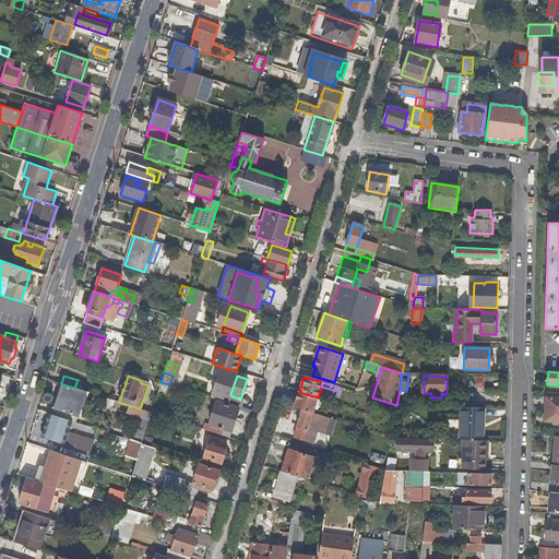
[(75,423),(85,392),(74,388),(61,384),(51,415),(71,421),(75,423)]
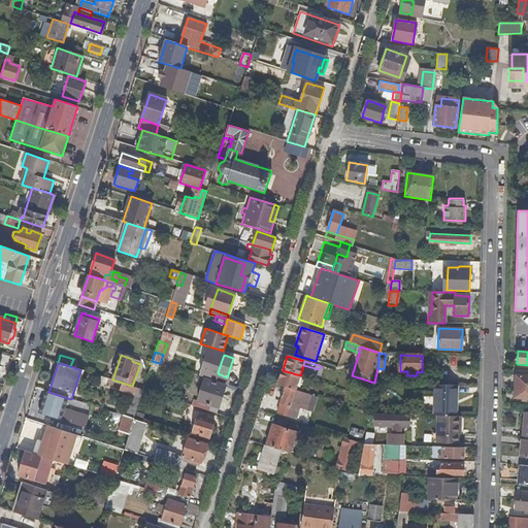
[(227,377),(218,373),(218,372),(203,367),(199,375),(227,385),(229,377),(227,377)]
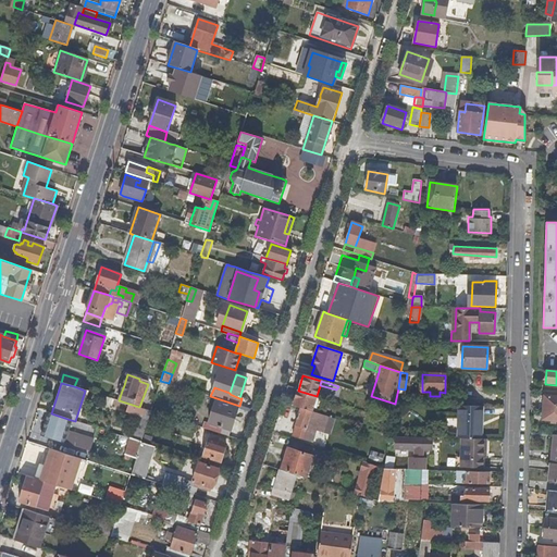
[(311,411),(317,396),(298,391),(293,406),(297,407),(301,408),(311,411)]
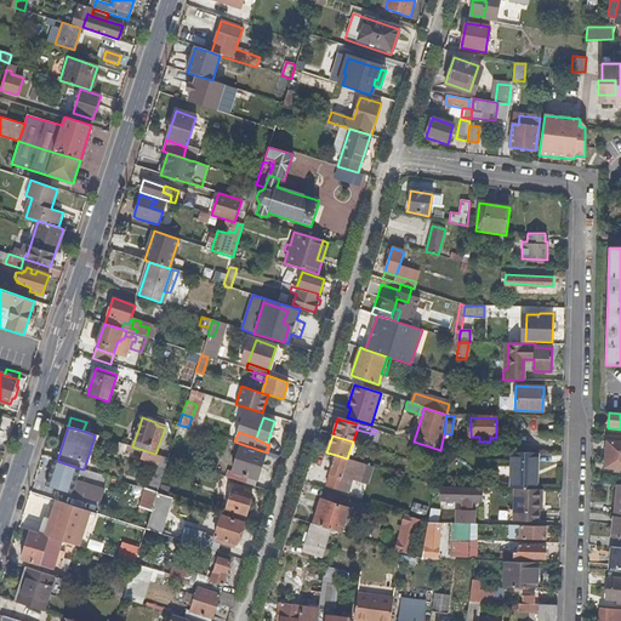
[(354,461),(359,444),(353,442),(347,459),(354,461)]
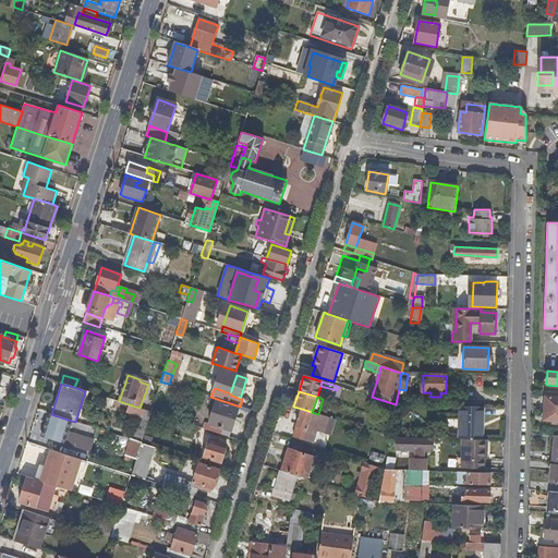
[(110,410),(113,400),(106,398),(102,409),(109,411),(110,410)]
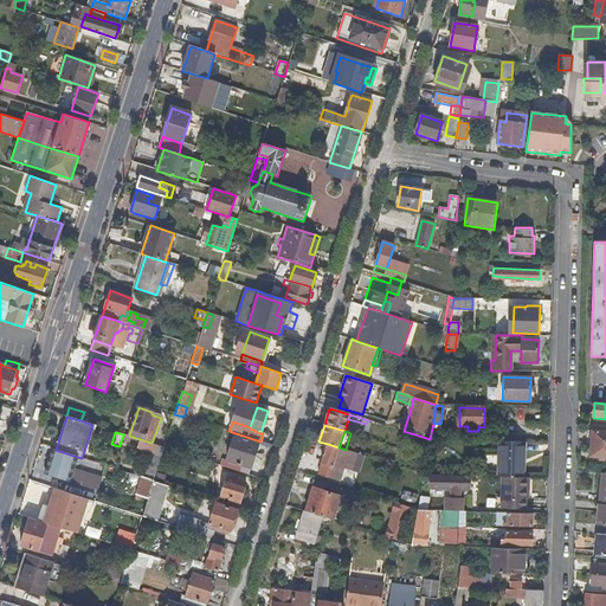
[(256,451),(258,443),(229,432),(227,436),(233,437),(226,461),(251,468),(256,451)]
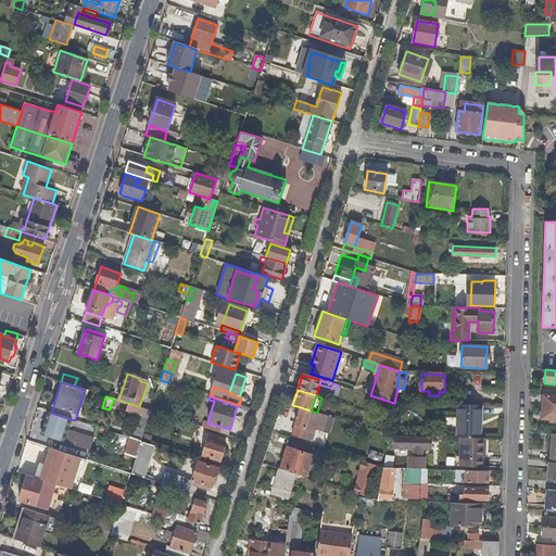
[(555,420),(555,396),(543,396),(541,419),(555,420)]
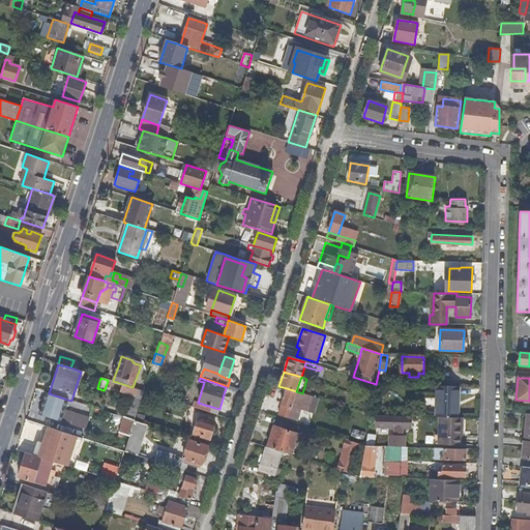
[(137,389),(133,387),(113,381),(108,380),(105,389),(107,390),(105,395),(110,398),(108,404),(118,408),(122,392),(135,396),(137,389)]
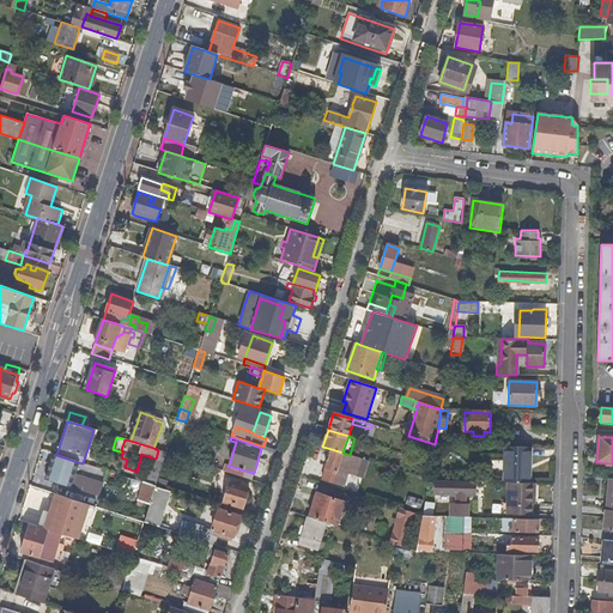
[(529,483),(530,447),(507,447),(505,483),(529,483)]
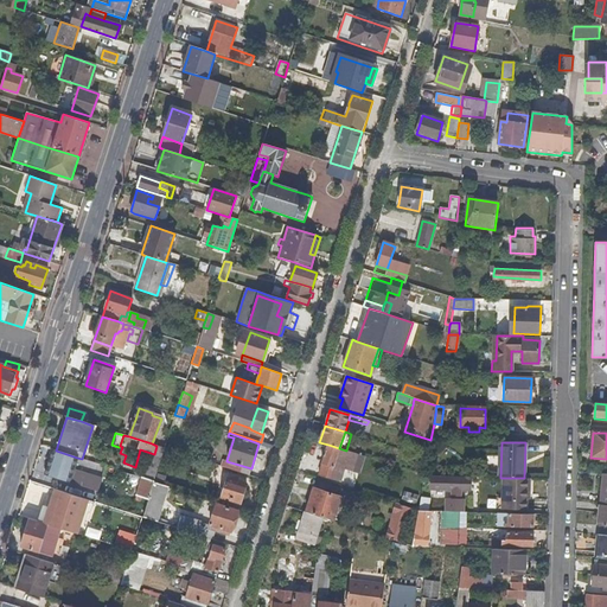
[(357,474),(363,457),(346,451),(339,448),(328,445),(325,454),(318,475),(339,483),(343,470),(357,474)]
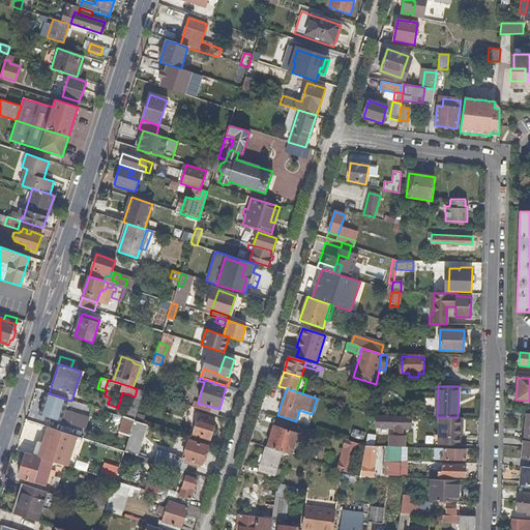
[(140,401),(143,391),(137,389),(135,396),(134,399),(140,401)]
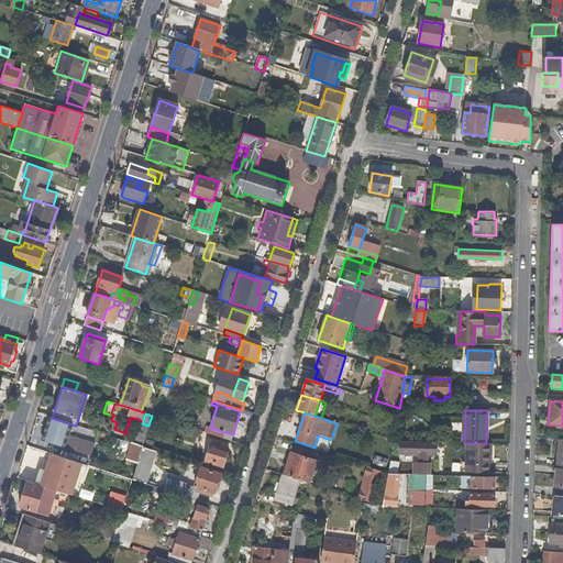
[(63,450),(72,424),(52,418),(50,417),(47,426),(45,424),(44,426),(46,427),(45,432),(41,442),(63,450)]
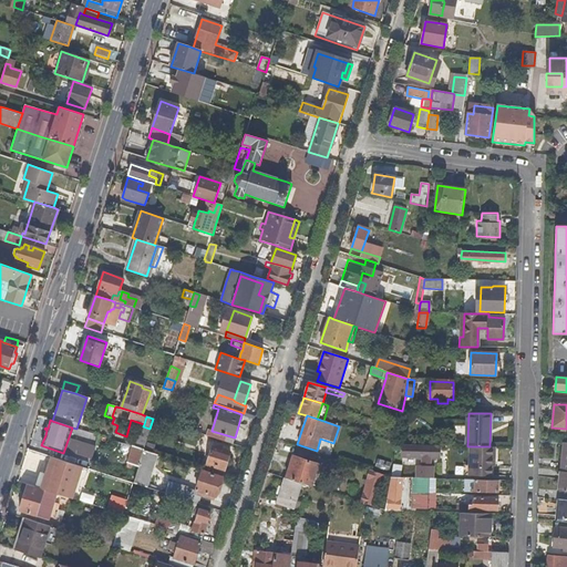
[(143,450),(150,429),(143,426),(138,425),(132,446),(143,450)]
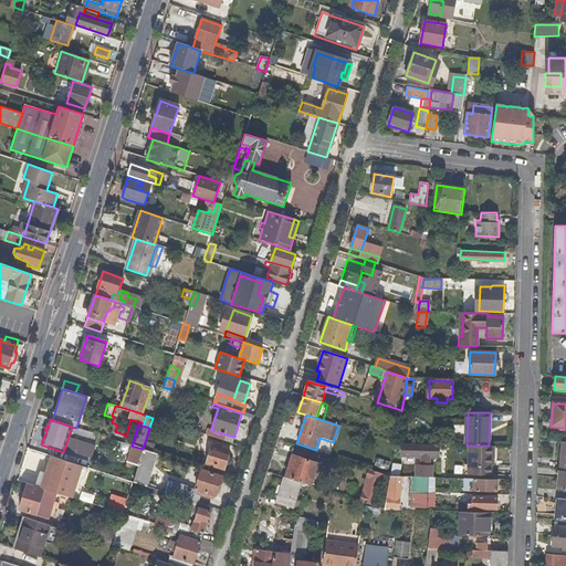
[(234,437),(211,430),(208,428),(206,435),(232,443),(234,437)]
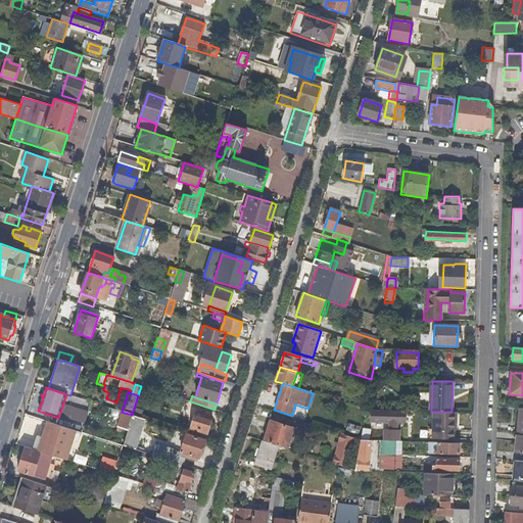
[(127,430),(132,415),(122,412),(116,426),(127,430)]
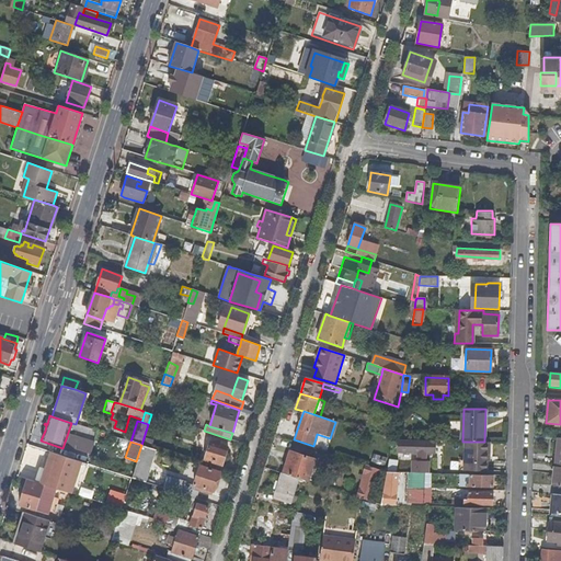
[(219,470),(227,447),(209,442),(202,465),(219,470)]
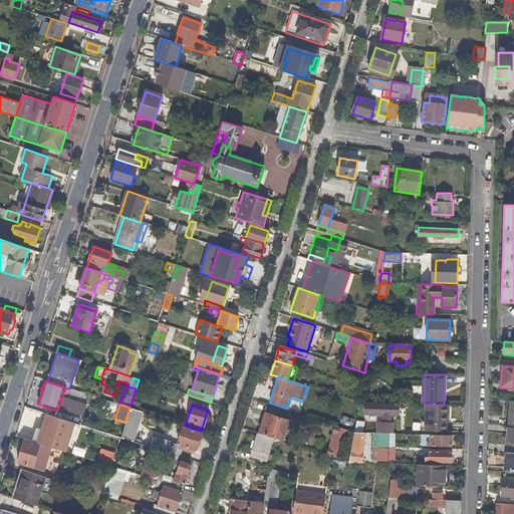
[(397,415),(397,405),(370,405),(370,413),(370,415),(397,415)]
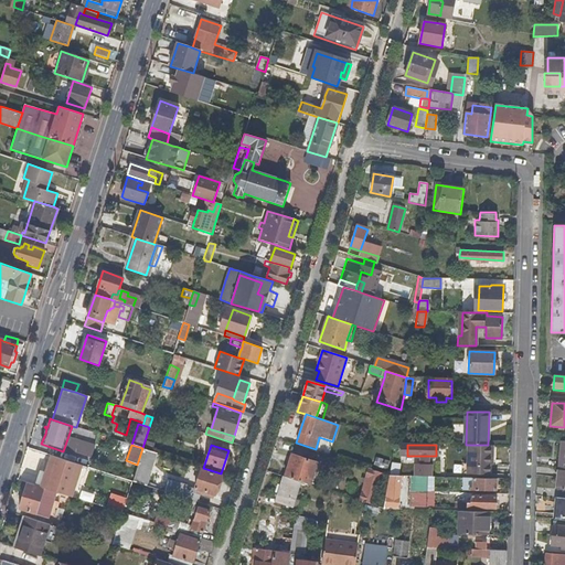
[(147,479),(156,452),(142,448),(137,465),(132,481),(145,484),(147,479)]
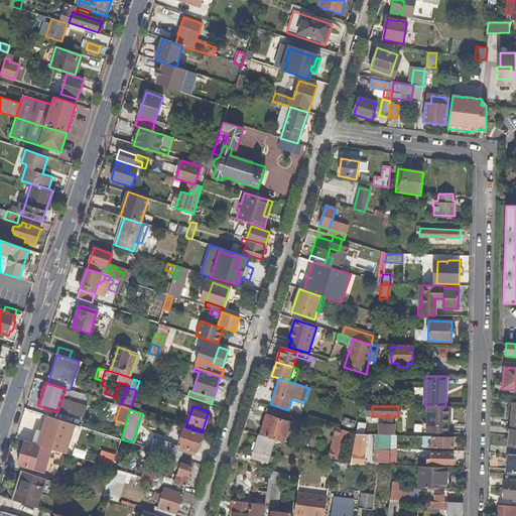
[(454,433),(455,411),(443,411),(443,413),(439,413),(439,419),(441,419),(444,419),(443,426),(443,433),(454,433)]
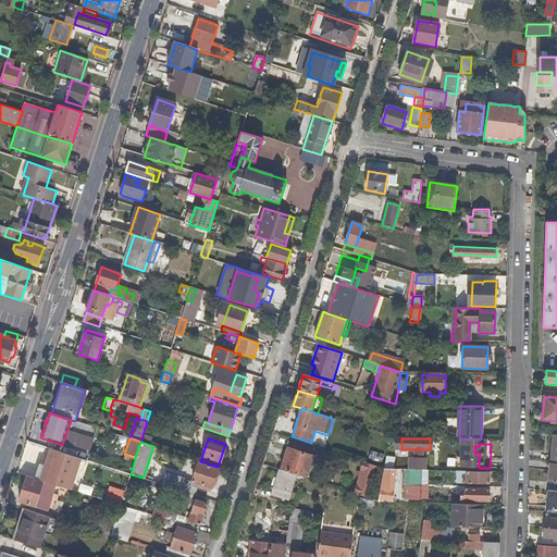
[(71,490),(82,458),(67,454),(50,448),(45,465),(39,480),(61,486),(71,490)]
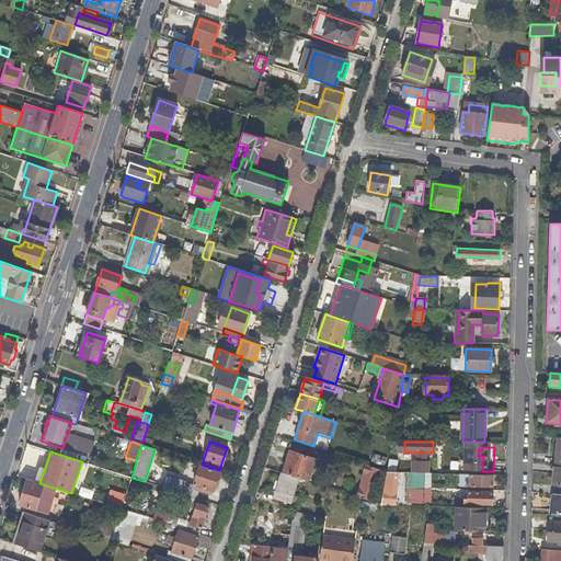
[(307,482),(313,460),(288,453),(282,474),(298,479),(307,482)]
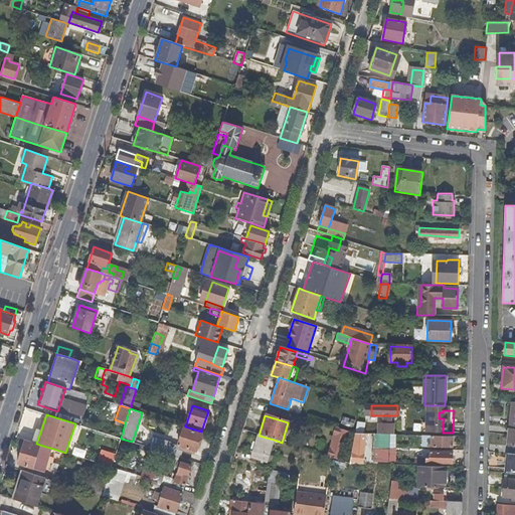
[(195,450),(201,433),(183,426),(177,445),(181,447),(181,449),(182,450),(194,454),(195,450)]
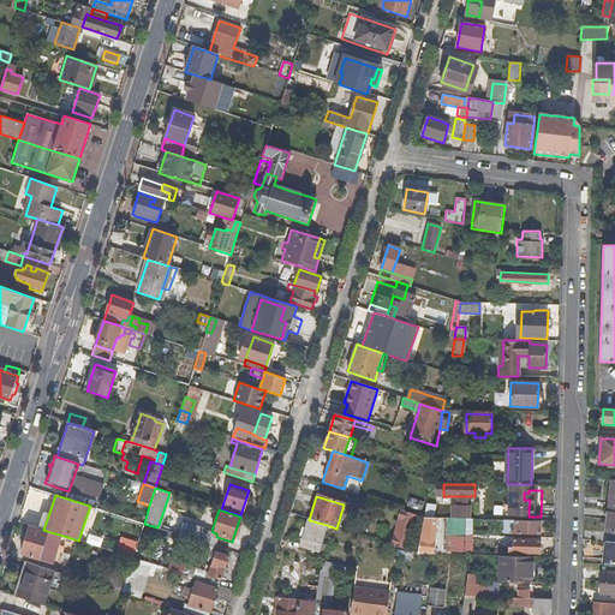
[(43,530),(49,513),(43,511),(37,527),(43,530)]
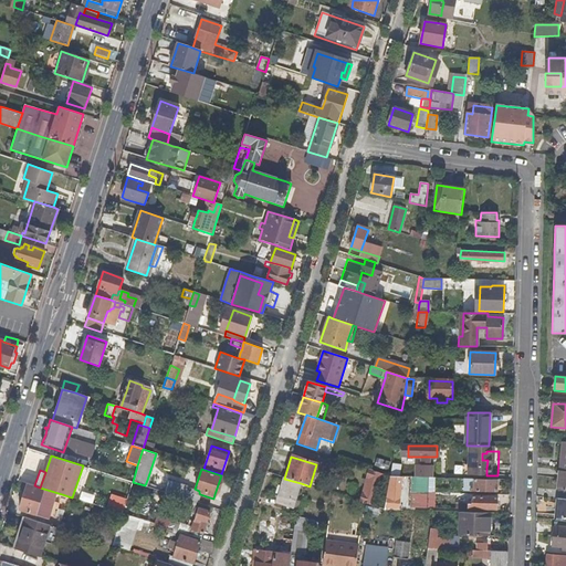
[(370,505),(380,473),(368,470),(358,502),(363,503),(370,505)]
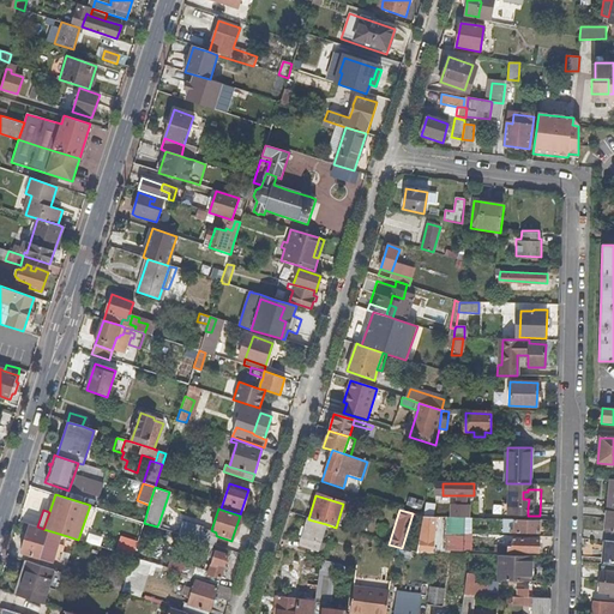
[(431,527),(432,517),(423,517),(422,521),(422,522),(421,528),(425,528),(427,528),(431,527)]
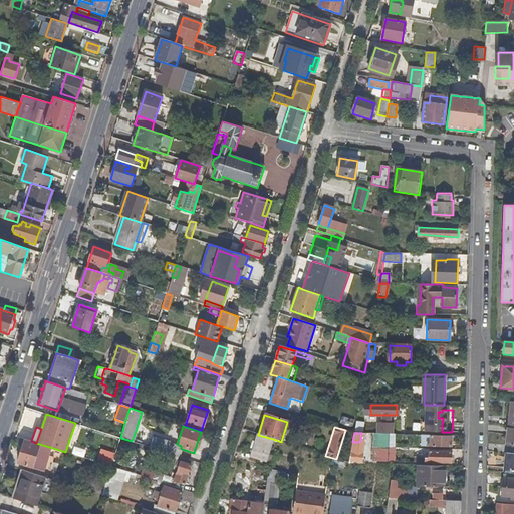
[(387,448),(387,434),(373,434),(373,448),(387,448)]
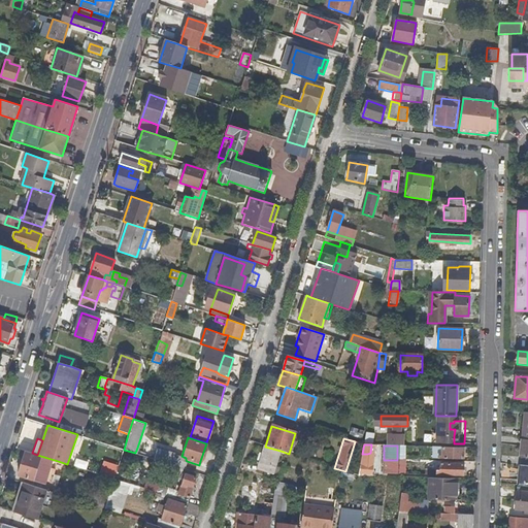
[(273,474),(281,451),(265,447),(262,456),(260,462),(258,469),(273,474)]
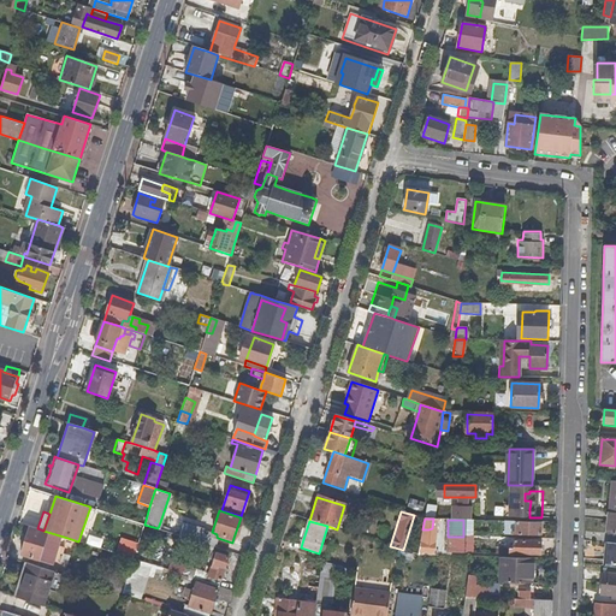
[(542,535),(542,527),(546,527),(546,522),(516,521),(516,532),(511,532),(513,534),(539,535),(542,535)]
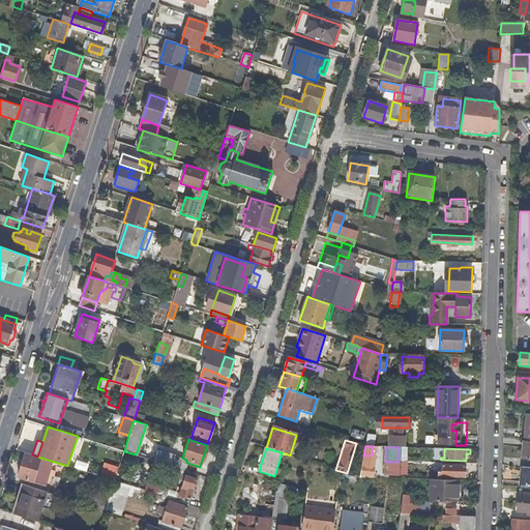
[(46,483),(51,469),(53,462),(26,453),(18,477),(46,486),(46,483)]
